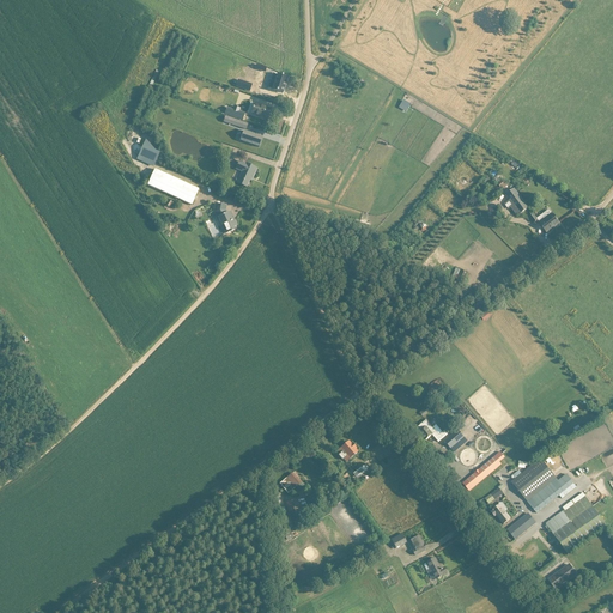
[(272,90),(283,93),(287,78),(278,74),(277,76),(273,74),(268,89),(272,90)]
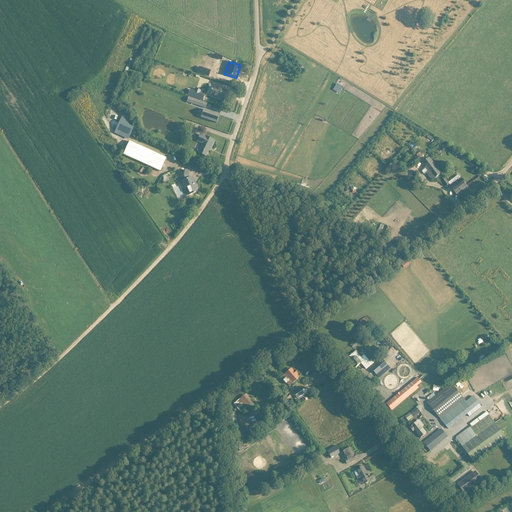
[(199,67),(197,72),(208,76),(210,71),(199,67)]
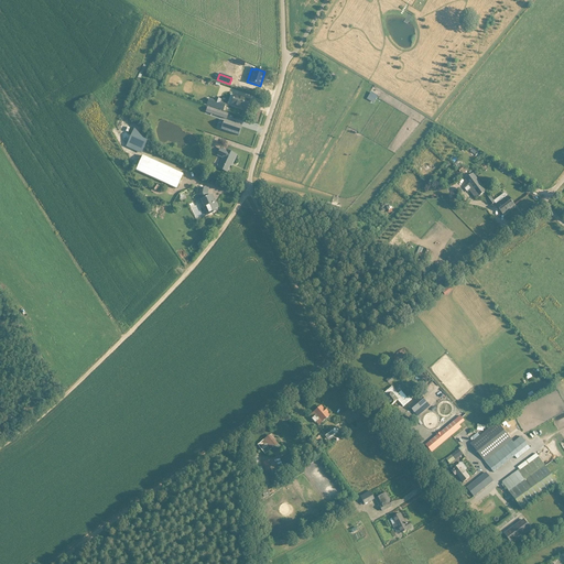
[(370,94),(367,99),(372,104),(376,97),(370,94)]
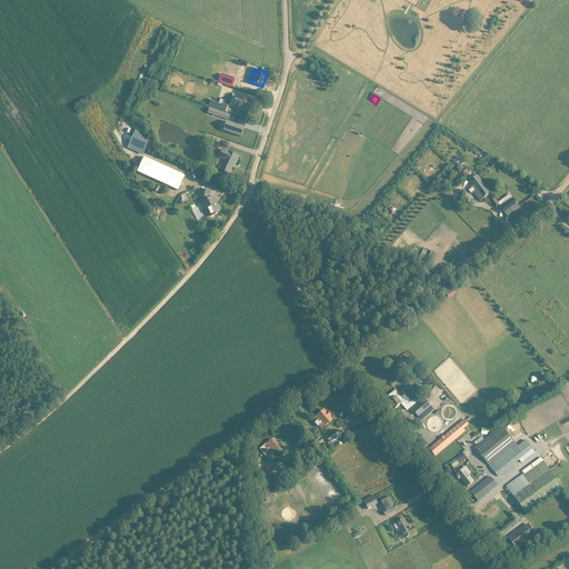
[(233,106),(248,111),(251,101),(237,97),(236,100),(235,100),(235,101),(235,102),(233,106)]
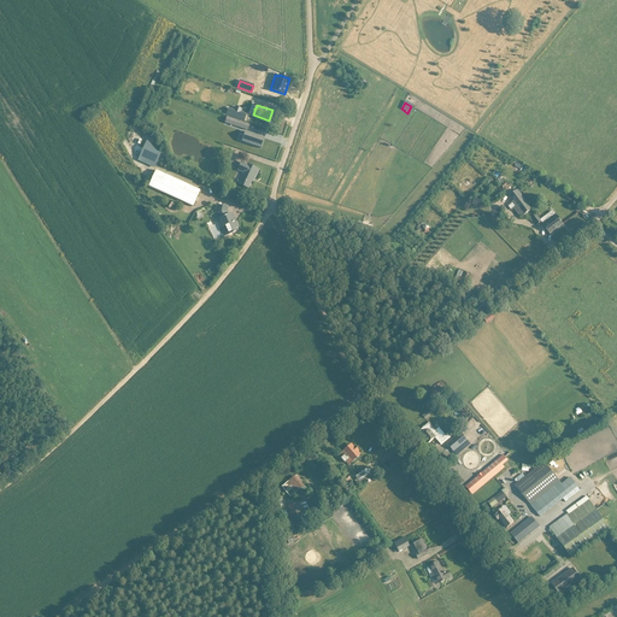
[(229,109),(227,115),(244,121),(246,115),(241,112),(234,111),(229,109)]
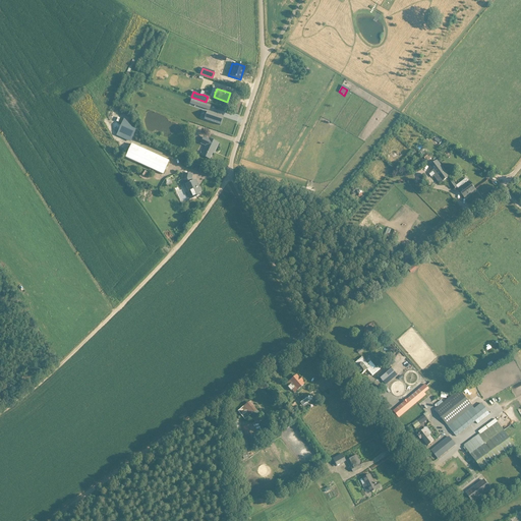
[(191,99),(189,104),(209,111),(211,106),(191,99)]
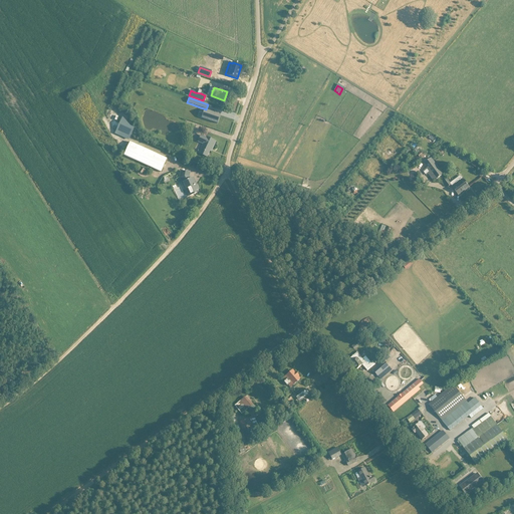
[(204,109),(202,117),(217,122),(220,115),(204,109)]
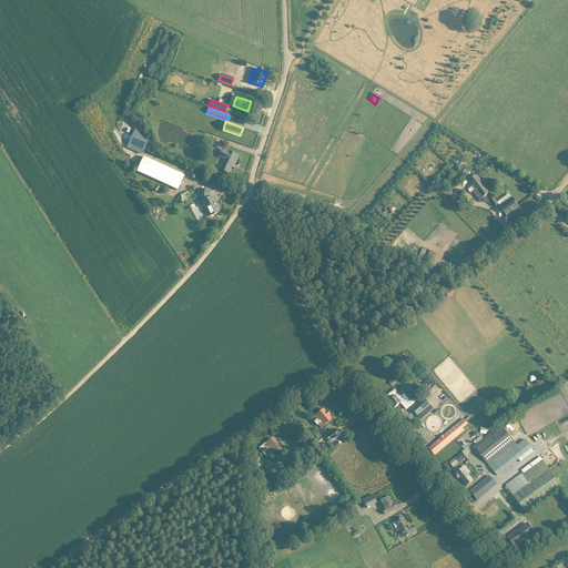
[(146,143),(135,130),(128,148),(143,154),(146,143)]
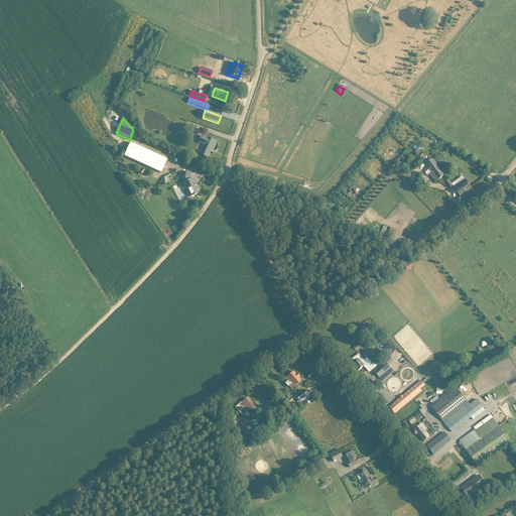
[(204,145),(200,154),(208,157),(212,148),(213,149),(216,142),(207,138),(202,136),(199,142),(204,145)]
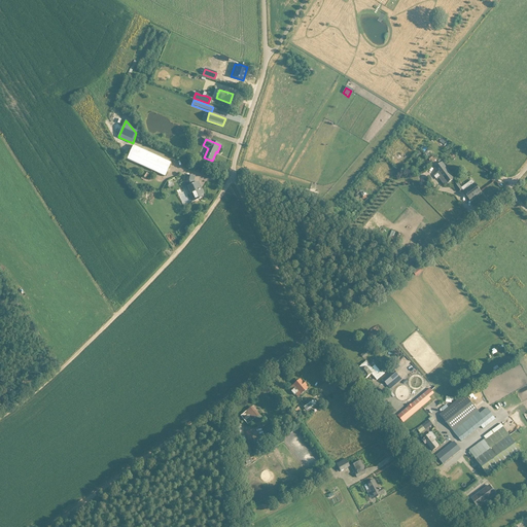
[(165,177),(171,163),(133,146),(127,160),(165,177)]
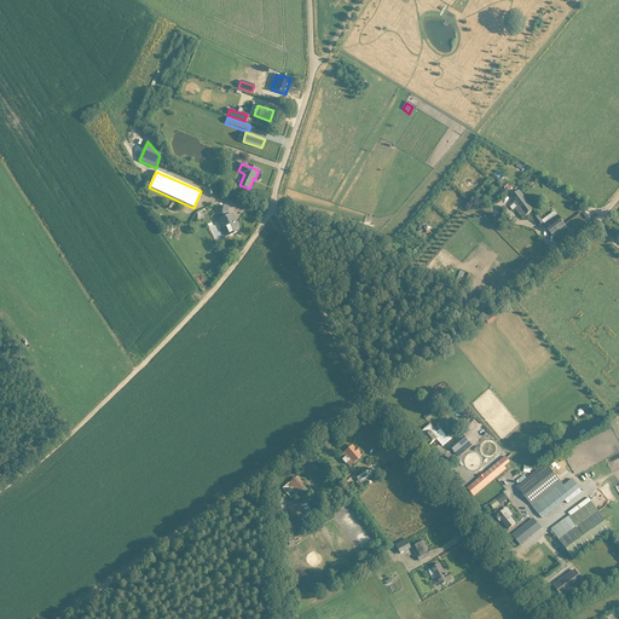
[(515,203),(509,207),(513,212),(516,210),(519,208),(520,210),(519,212),(519,213),(521,217),(524,217),(525,215),(525,217),(533,209),(531,207),(519,191),(510,197),(515,203)]
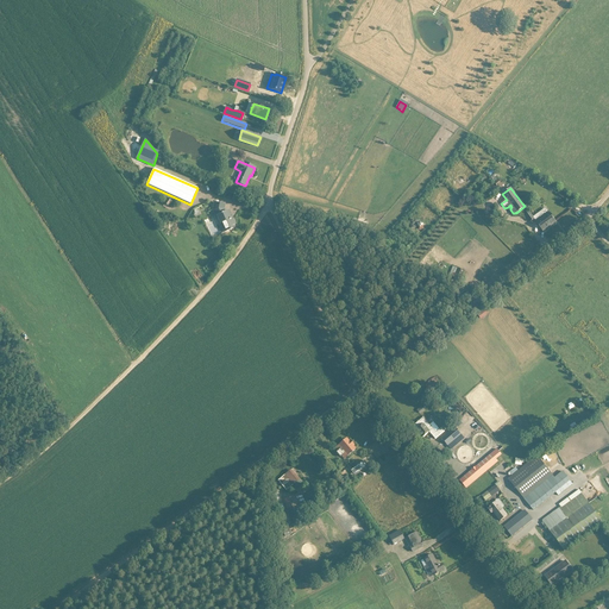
[(225,205),(219,203),(218,203),(217,209),(214,211),(224,232),(233,228),(232,226),(236,225),(228,211),(225,212),(224,209),(225,205)]
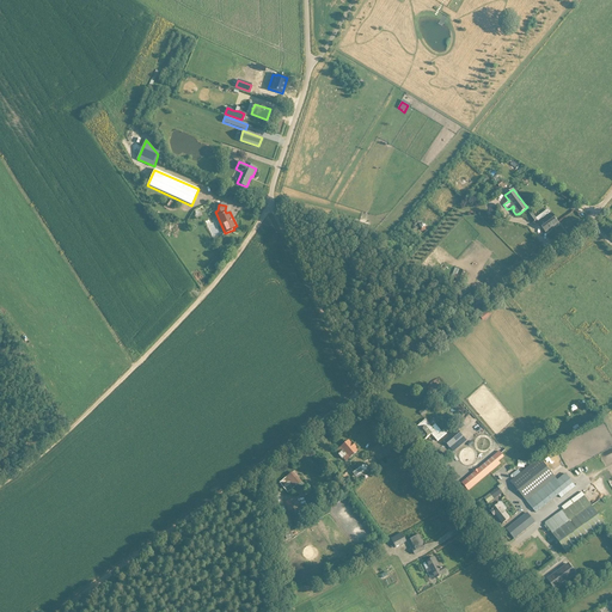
[(538,222),(546,233),(551,230),(550,228),(558,222),(552,214),(551,214),(548,209),(544,213),(548,218),(544,220),(543,219),(538,222)]
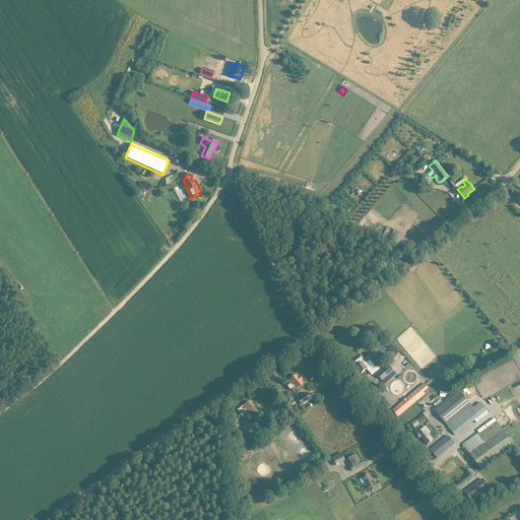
[(364,224),(367,228),(368,225),(371,229),(376,222),(368,215),(364,220),(366,222),(364,224)]
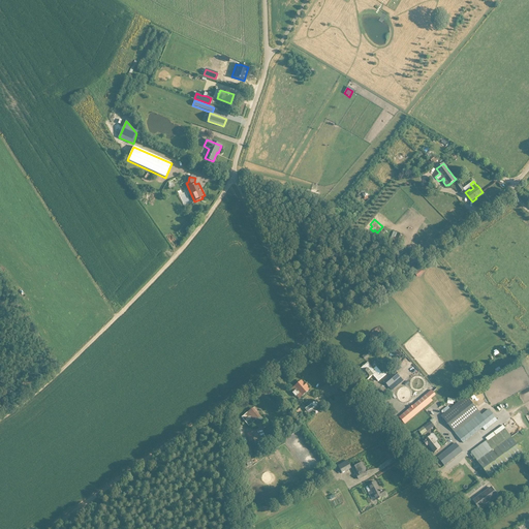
[(403,236),(396,232),(394,238),(393,241),(394,241),(394,242),(400,245),(403,236)]
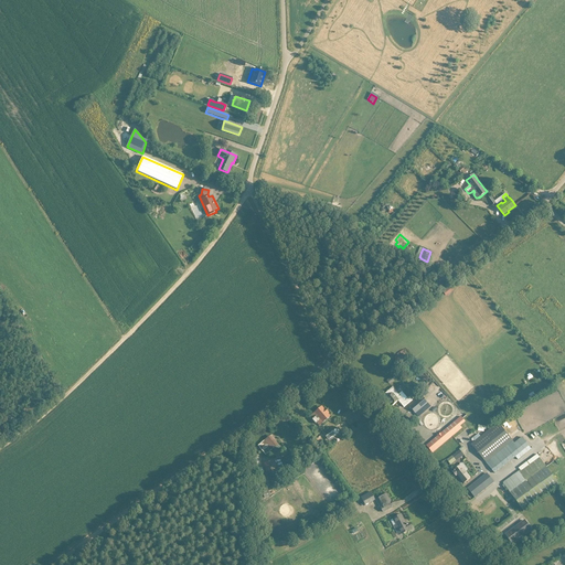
[(548,380),(542,383),(546,390),(552,386),(548,380)]
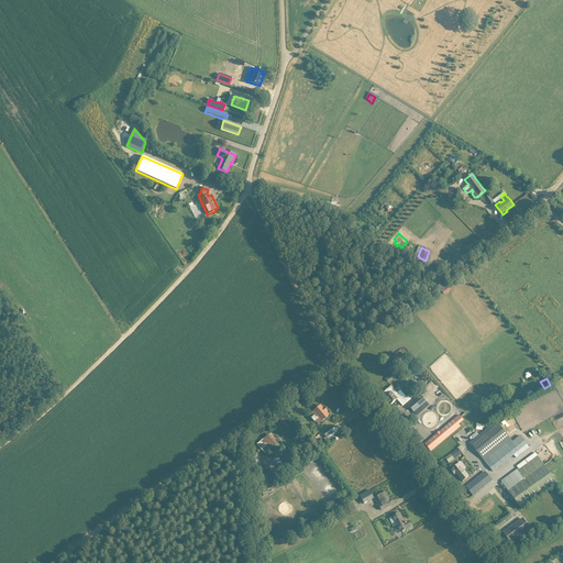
[(404,400),(392,386),(384,393),(387,396),(386,398),(392,405),(397,399),(403,406),(411,399),(408,396),(404,400)]
